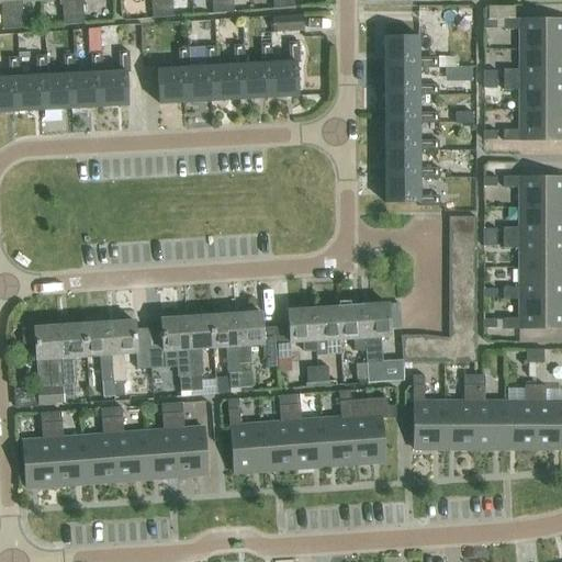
[(10,0),(0,0),(0,3),(1,4),(3,30),(13,30),(10,0)]
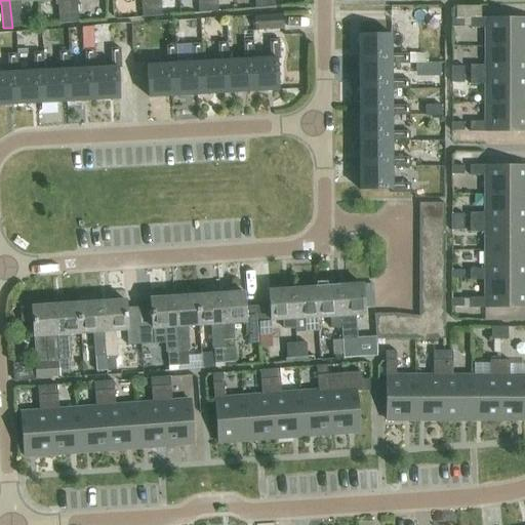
[(9,0),(12,28),(23,27),(21,3),(39,1),(38,0),(9,0)]
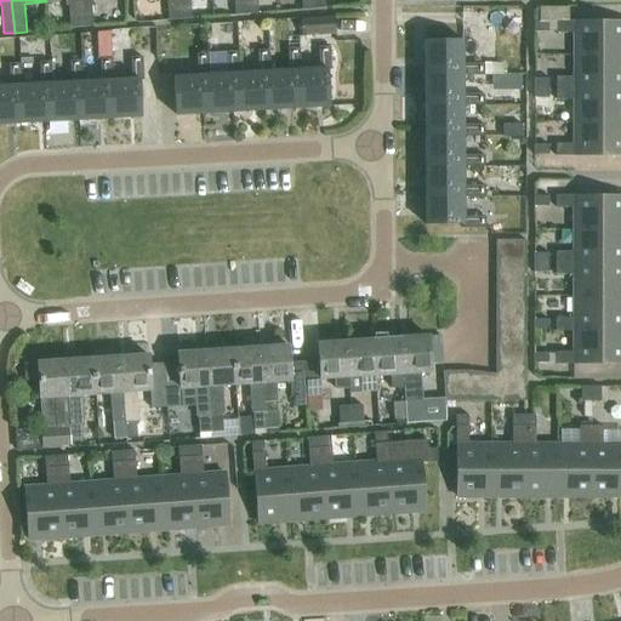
[(79,0),(45,0),(46,1),(58,0),(67,0),(70,28),(81,28),(79,0)]
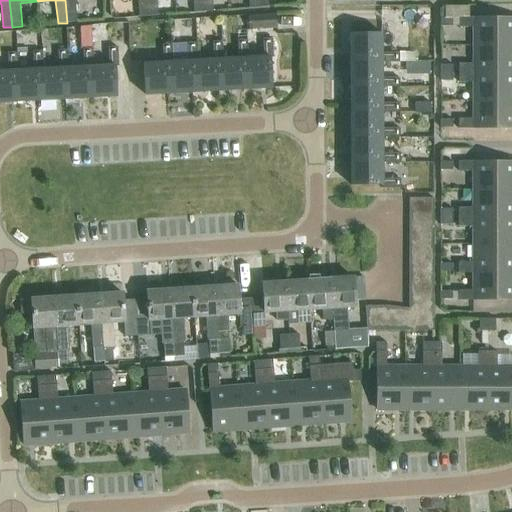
[(65,0),(67,23),(76,22),(74,0),(65,0)]
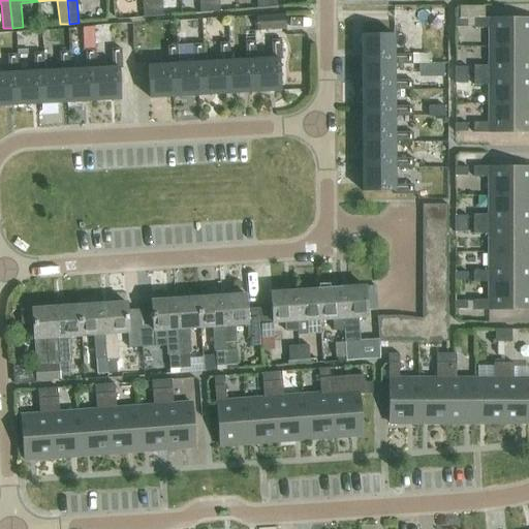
[(142,0),(143,18),(152,17),(151,0),(142,0)]
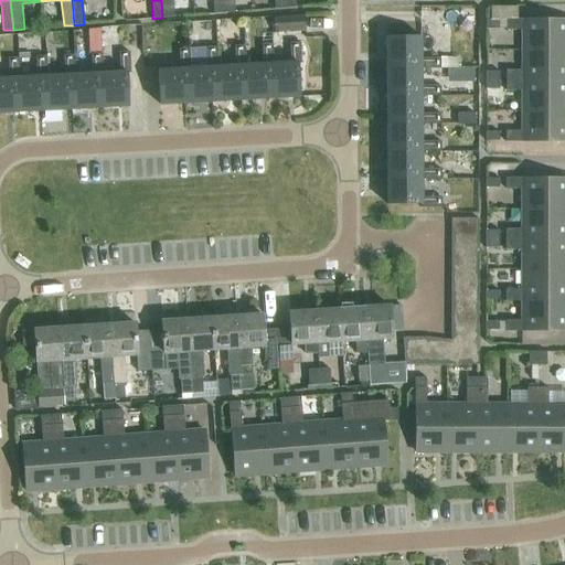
[(161,0),(162,18),(173,18),(172,0),(161,0)]
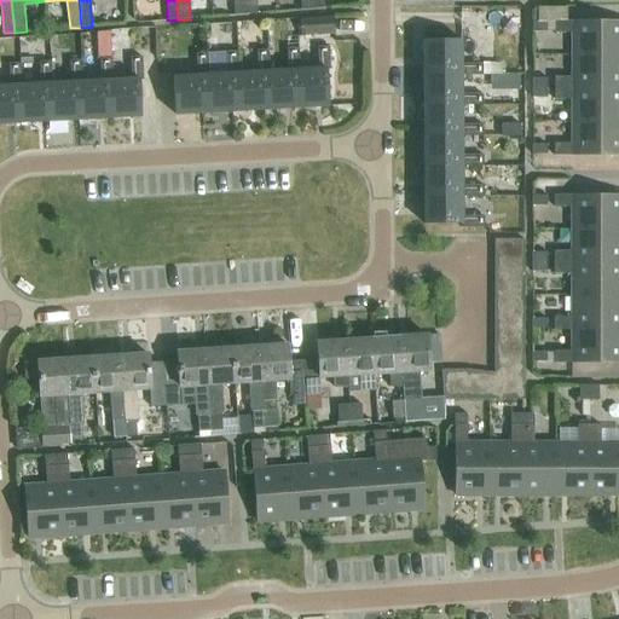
[(244,0),(232,0),(235,16),(246,15),(244,0)]
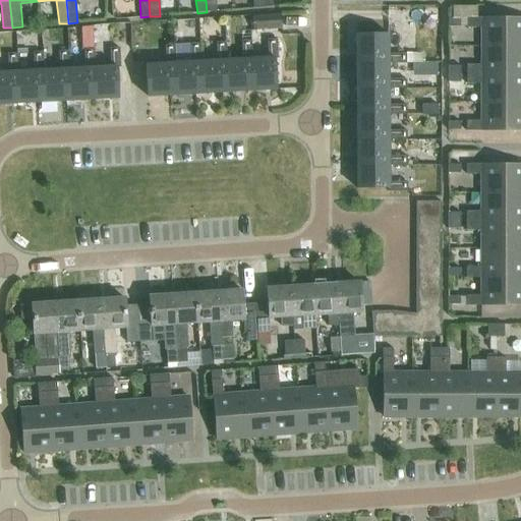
[(206,0),(207,12),(216,11),(215,0),(206,0)]
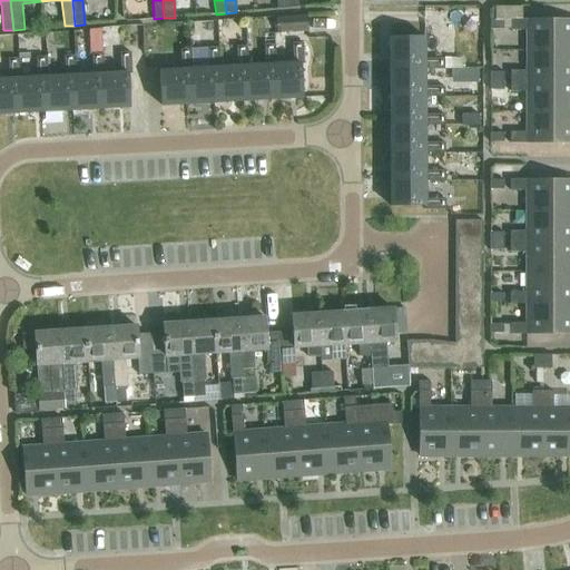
[(286,0),(275,0),(276,8),(277,10),(287,9),(286,0)]
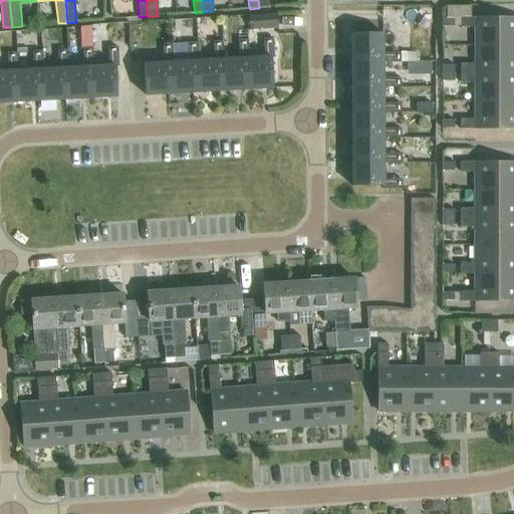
[(248,16),(249,30),(277,28),(276,14),(248,16)]
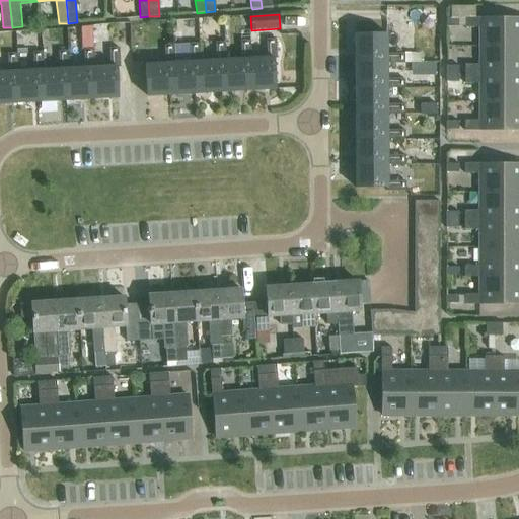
[(480,45),(518,45),(518,16),(464,16),(464,26),(480,27),(480,45)]
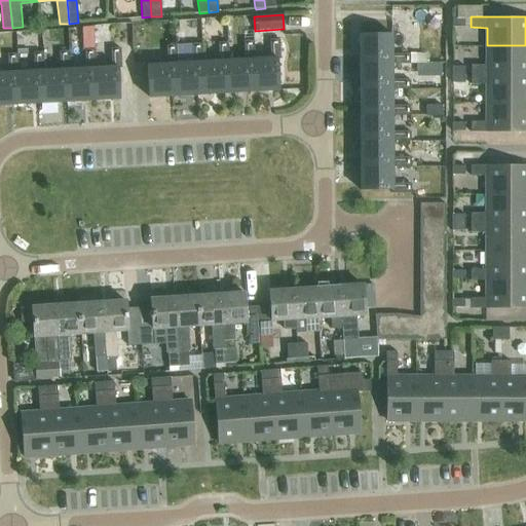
[(464,20),(452,20),(452,28),(464,28),(464,20)]
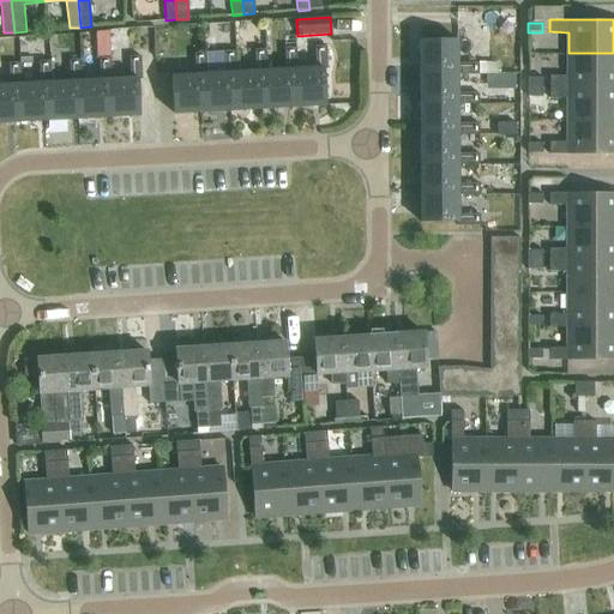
[(160,26),(161,56),(180,55),(178,25),(160,26)]
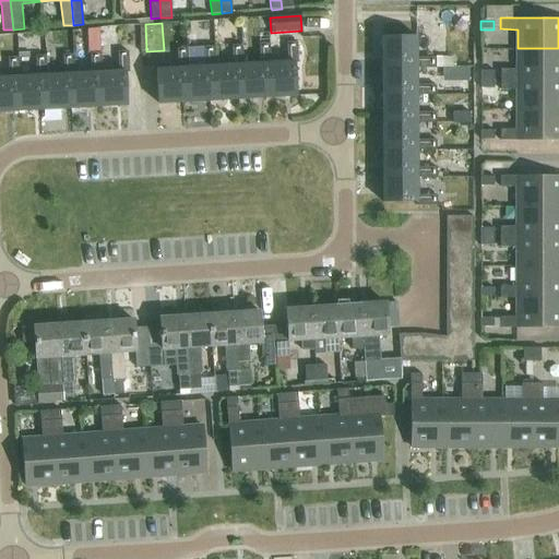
[(382,34),(383,62),(417,62),(417,66),(436,66),(436,56),(417,57),(417,34),(382,34)]
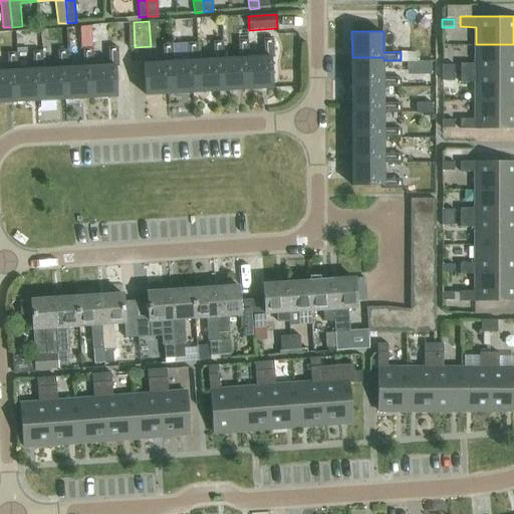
[(246,57),(248,88),(273,86),(272,58),(274,58),(273,38),(264,39),(265,56),(249,57),(246,57)]
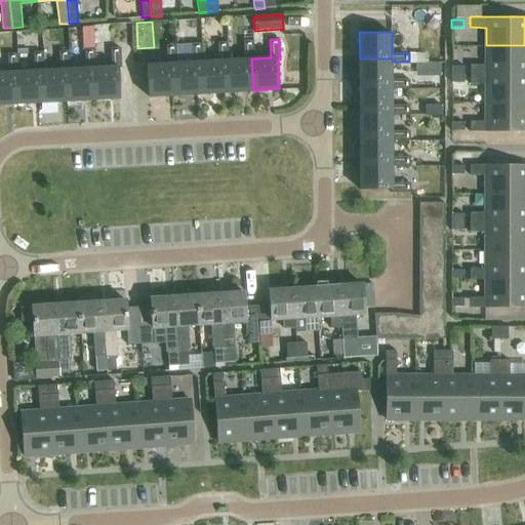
[(225,61),(227,91),(253,90),(251,58),(254,58),(253,40),(244,41),(245,58),(229,59),(225,61)]
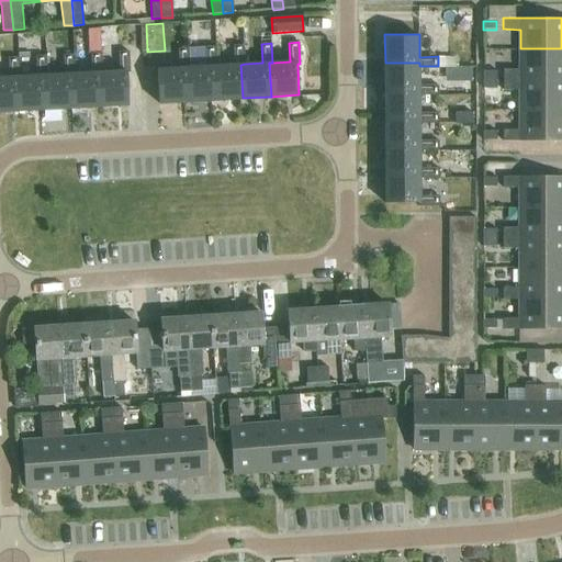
[(213,66),(215,100),(243,98),(240,65),(245,64),(244,45),(233,46),(234,65),(217,66),(213,66)]
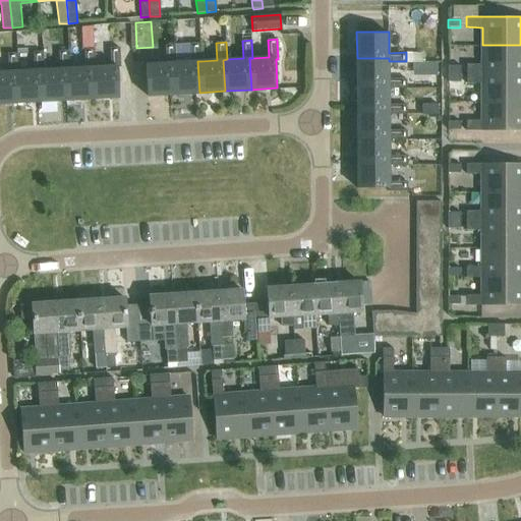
[(171,63),(173,94),(199,93),(197,61),(201,61),(200,43),(190,44),(191,61),(175,62),(171,63)]
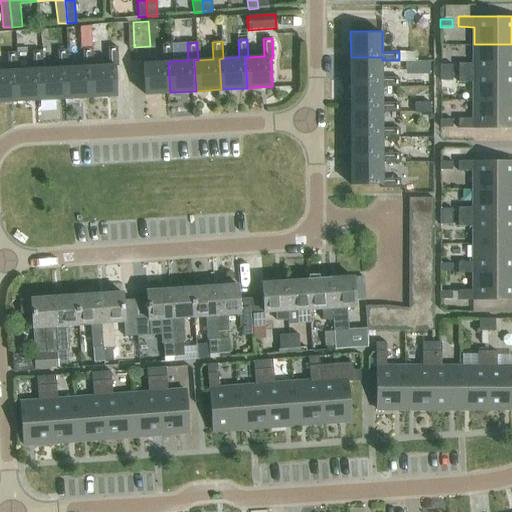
[(144,93),(170,92),(168,62),(172,61),(171,44),(162,44),(163,61),(143,63),(144,93)]
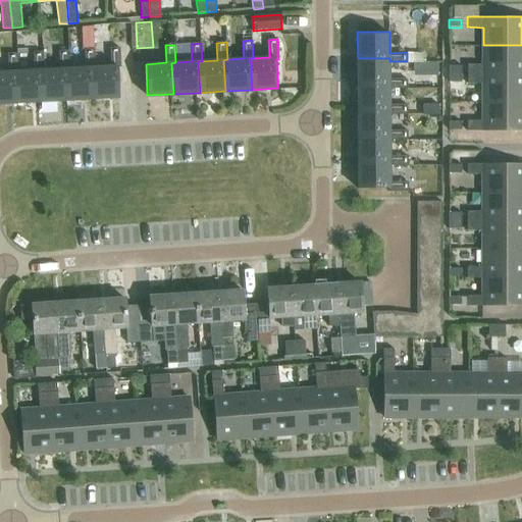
[(467,73),(521,73),(521,45),(483,45),(483,64),(467,63),(467,73)]
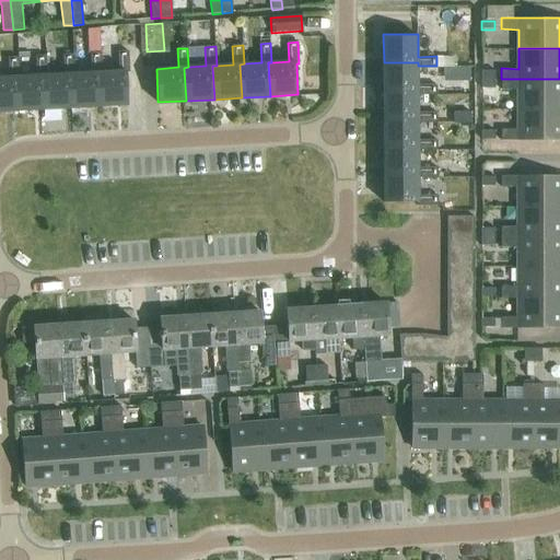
[(129,71),(128,53),(118,53),(119,70),(102,71),(97,72),(100,106),(128,104),(126,71),(129,71)]
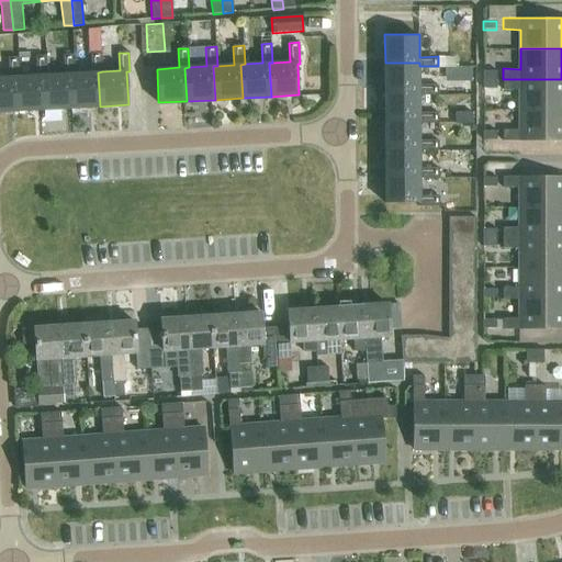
[(102,71),(101,54),(91,55),(92,72),(75,74),(70,74),(72,108),(100,107),(98,72),(102,71)]
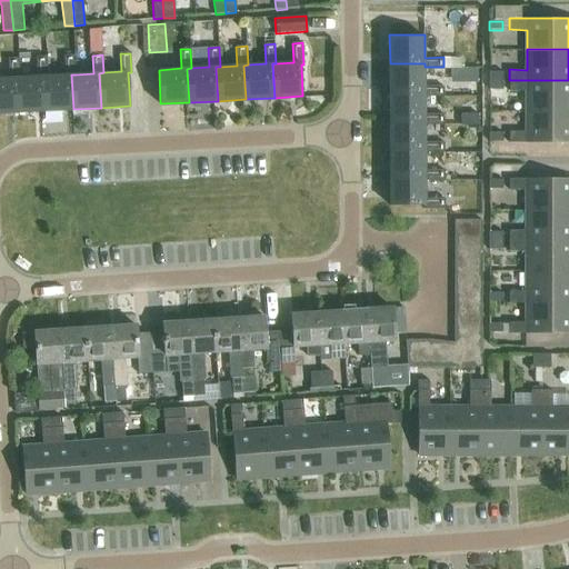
[(42,76),(45,111),(73,109),(71,75),(76,75),(75,56),(65,57),(66,75),(48,76),(42,76)]
